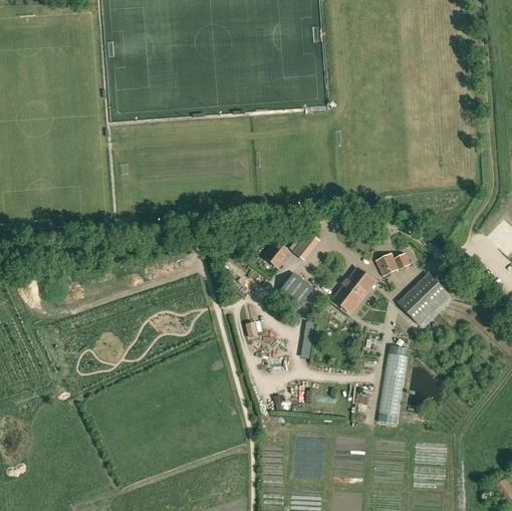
[(284,257),(283,256),(287,251),(272,239),(261,254),(275,266),(280,260),(281,261),(284,257)]
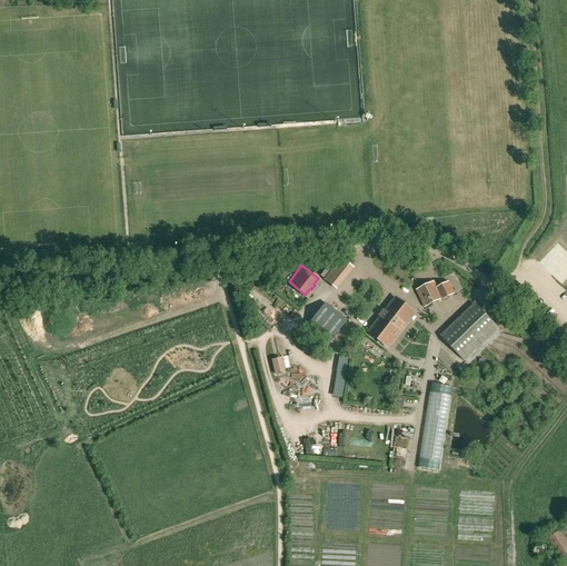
[(447,279),(435,285),(431,279),(415,287),(423,304),(440,296),(453,291),(447,279)]
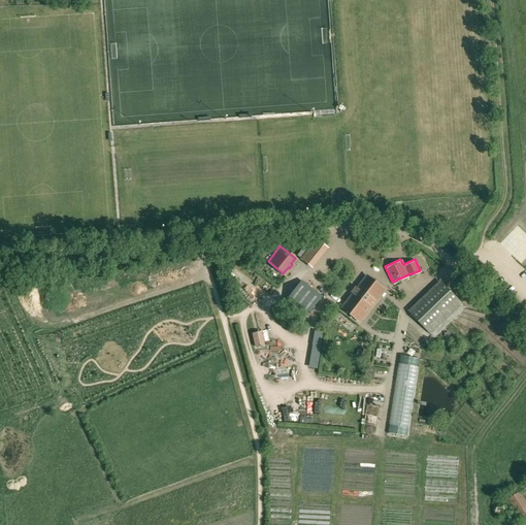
[(355,285),(351,291),(352,292),(340,305),(358,320),(384,288),(365,273),(356,286),(355,285)]
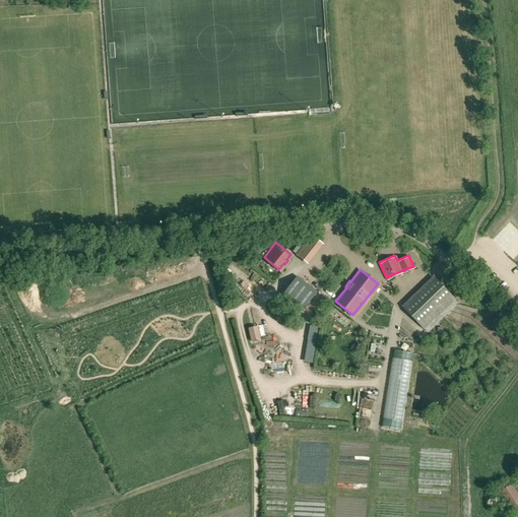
[(300,309),(315,289),(296,274),(280,294),(300,309)]
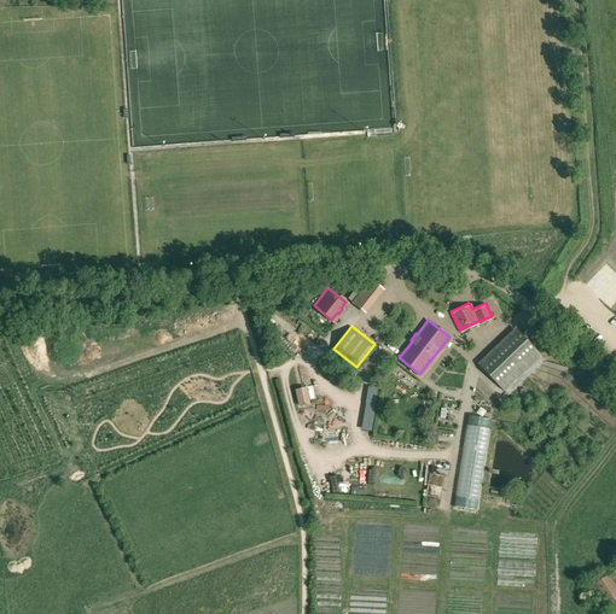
[(539,352),(517,329),(481,364),(503,387),(539,352)]
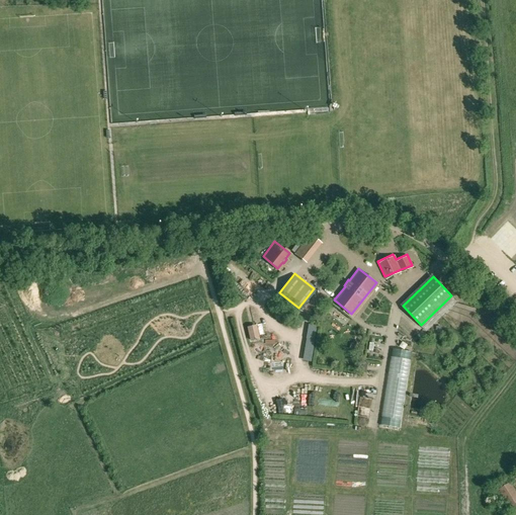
[(258,336),(257,330),(248,332),(249,338),(258,336)]
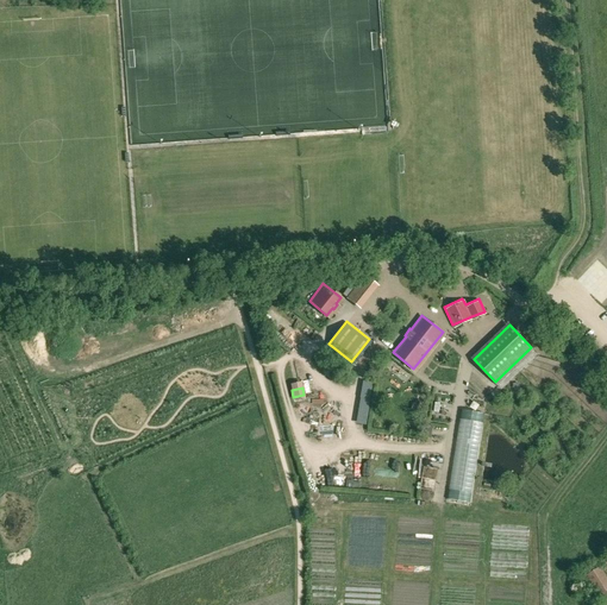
[(456,422),(444,497),(467,500),(479,424),(480,409),(458,407),(456,422)]
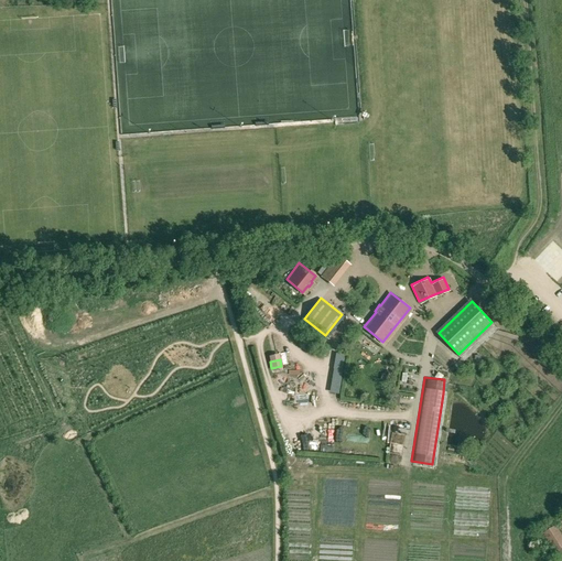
[(540,531),(552,550),(561,543),(561,535),(554,522),(540,531)]
